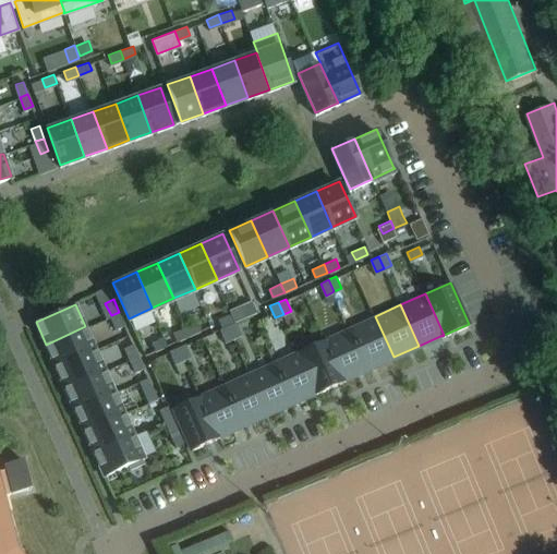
[(243,308),(230,313),(234,321),(246,315),(243,308)]
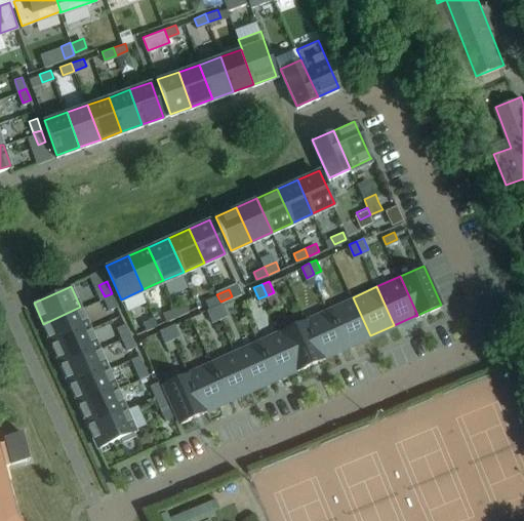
[(117,305),(112,293),(105,296),(110,308),(117,305)]
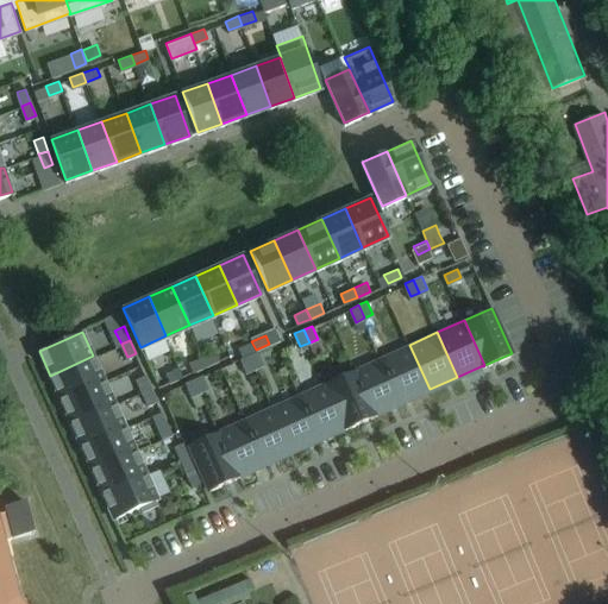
[(251,341),(239,347),(243,356),(256,350),(251,341)]
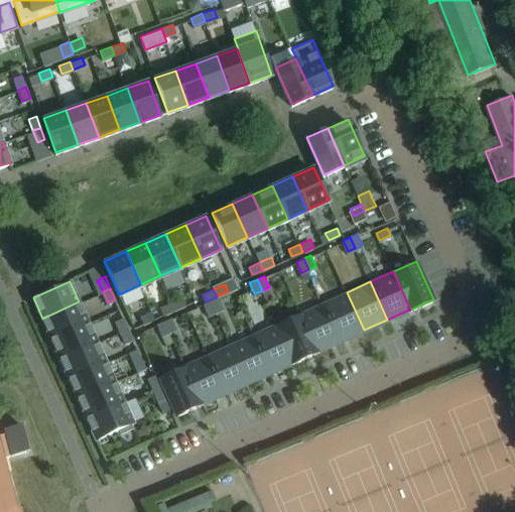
[(347,292),(324,302),(341,341),(364,330),(347,292)]
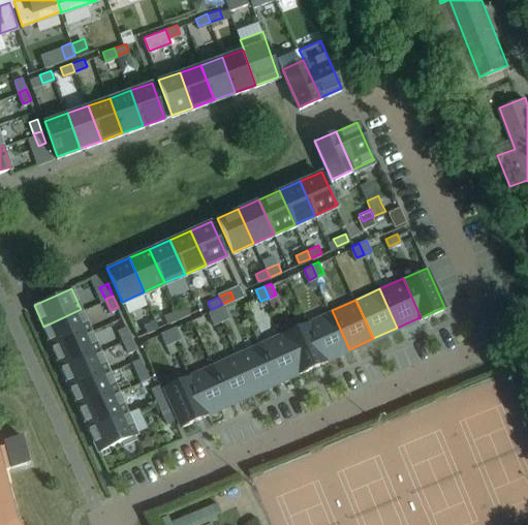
[(187,304),(176,309),(179,317),(190,311),(187,304)]
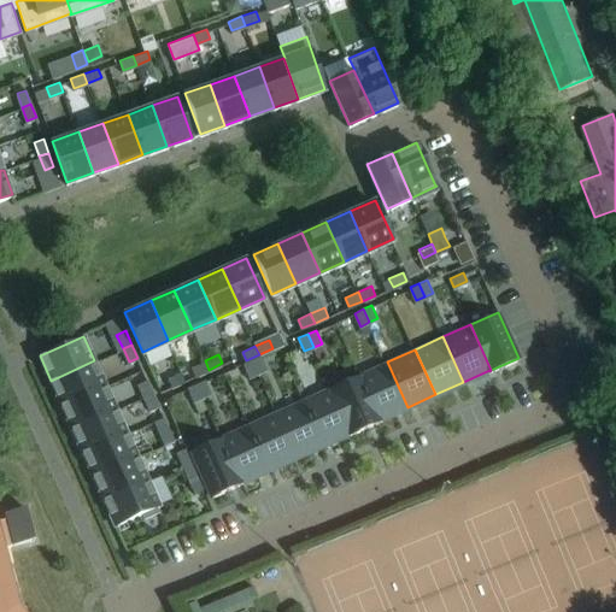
[(260,354),(252,358),(258,371),(267,368),(260,354)]
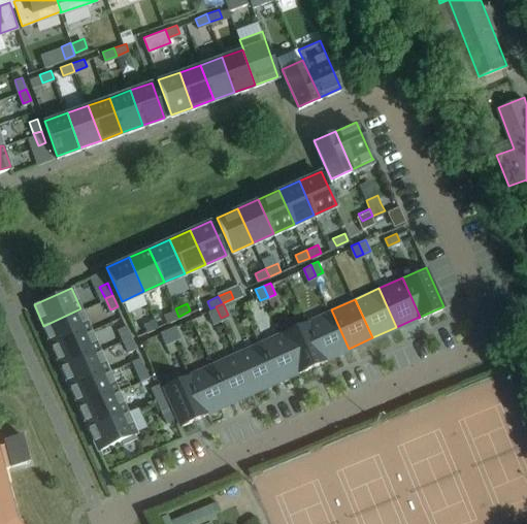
[(216,306),(208,310),(213,322),(221,318),(216,306)]
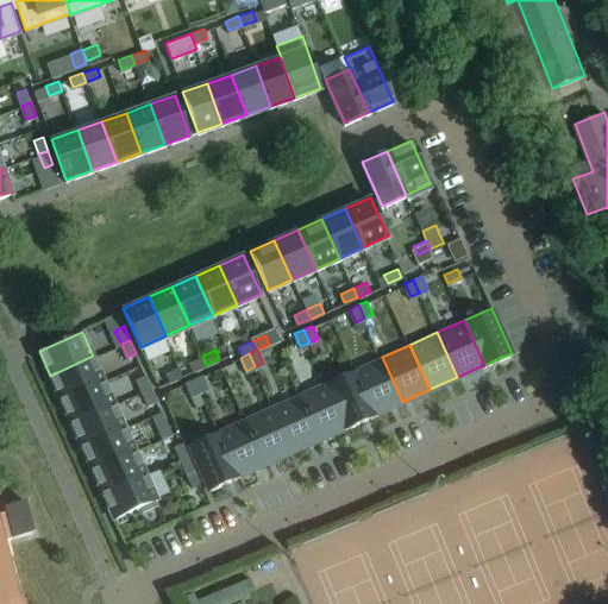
[(50,376),(61,398),(104,379),(93,356),(50,376)]
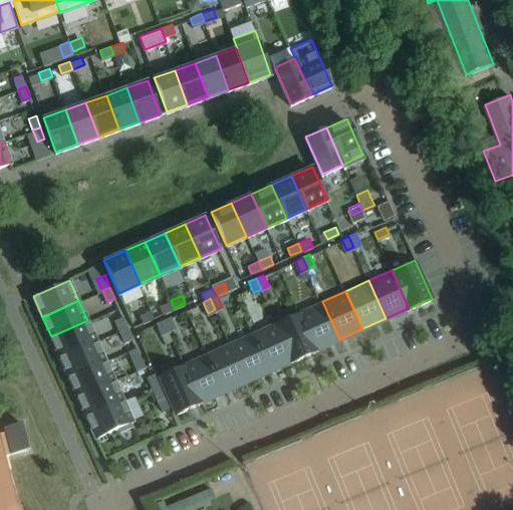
[(174,308),(171,300),(160,305),(163,312),(174,308)]
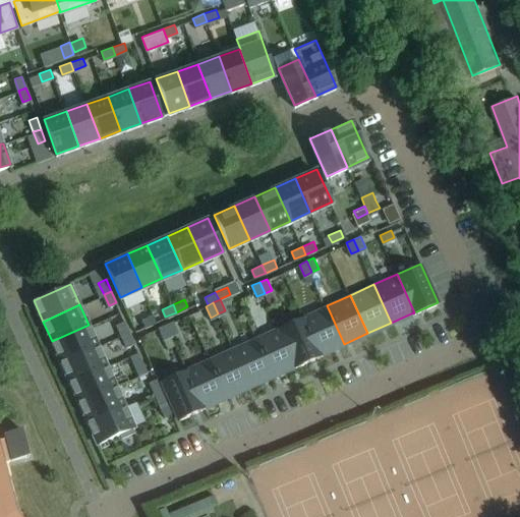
[(327,305),(303,317),(321,354),(344,344),(327,305)]
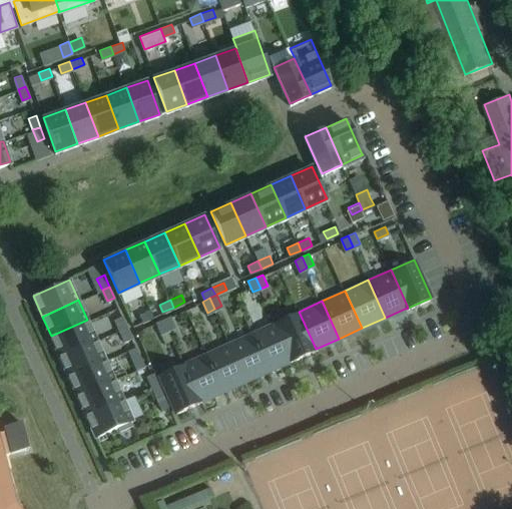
[(139,314),(143,321),(154,316),(150,309),(139,314)]
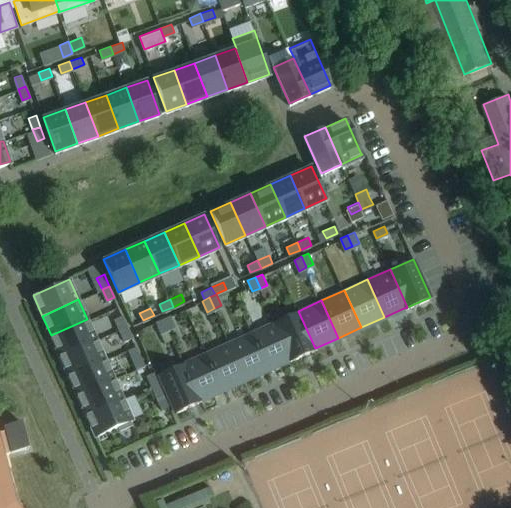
[(298,311),(274,321),(291,359),(315,349),(315,348),(298,311)]
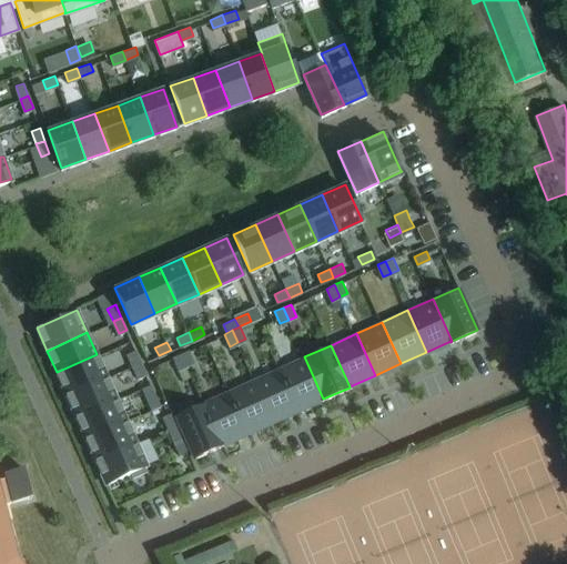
[(132,364),(141,361),(135,349),(127,352),(132,364)]
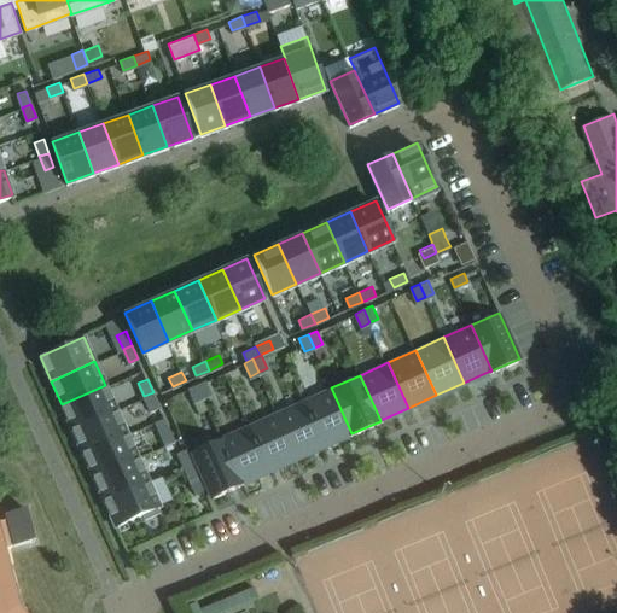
[(207,380),(197,384),(203,397),(213,393),(207,380)]
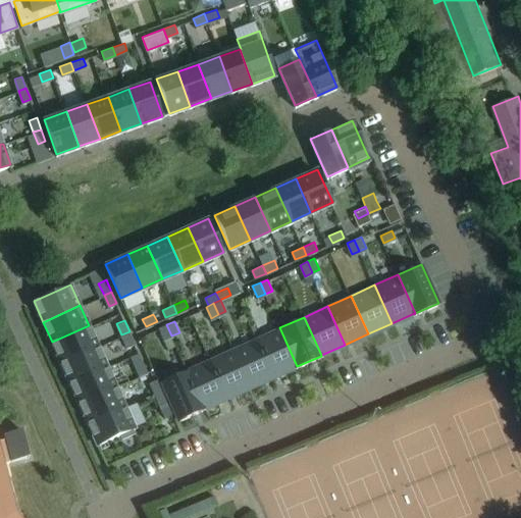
[(166,324),(159,327),(164,339),(171,335),(166,324)]
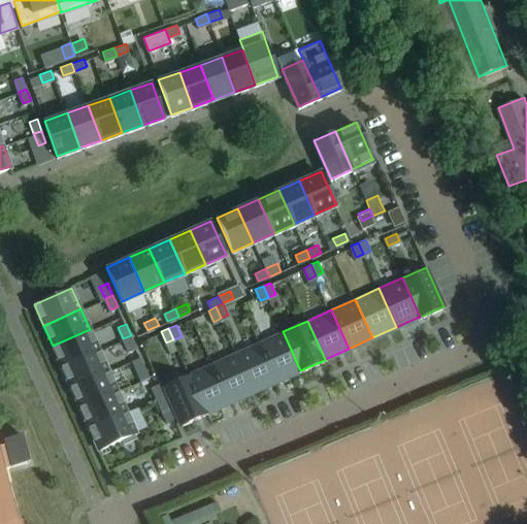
[(53,346),(62,366),(99,350),(90,329),(53,346)]
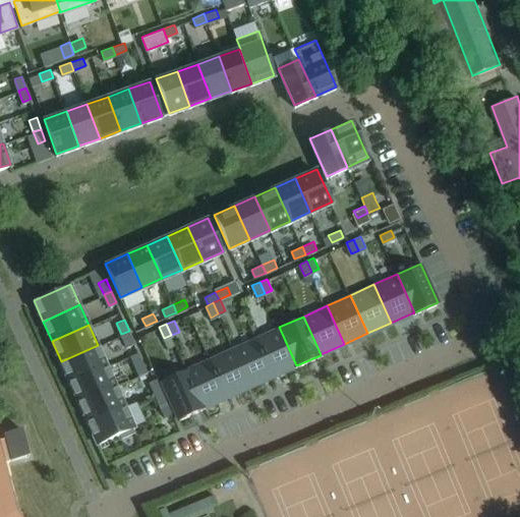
[(279,327),(255,337),(273,376),(296,365),(279,327)]
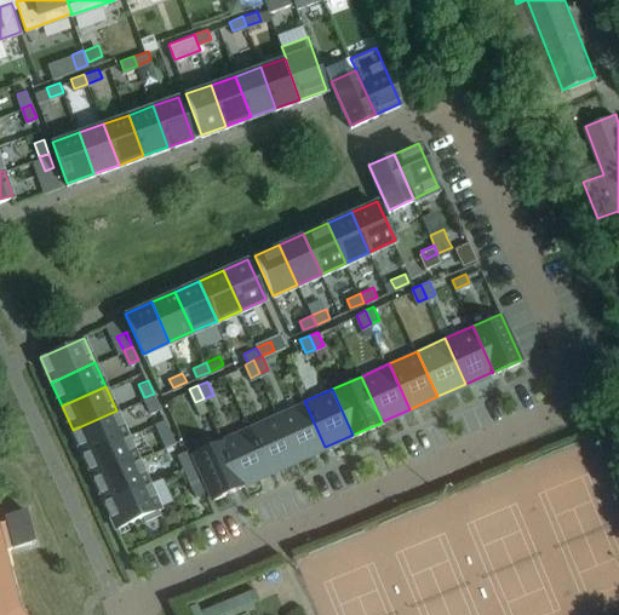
[(160,407),(154,394),(144,397),(150,411),(160,407)]
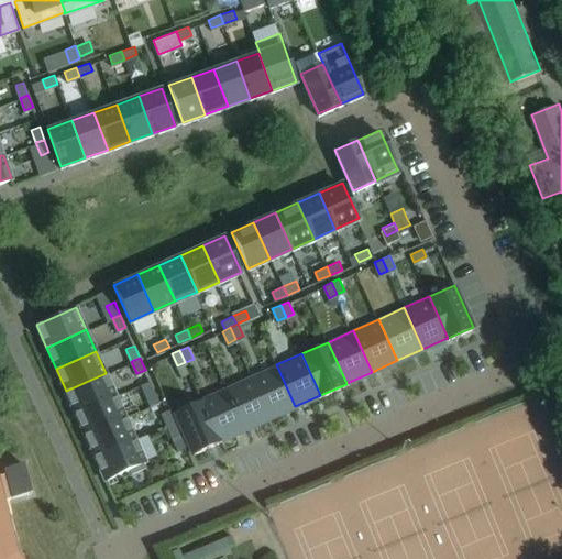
[(276,364),(251,376),(270,417),(295,406),(276,364)]
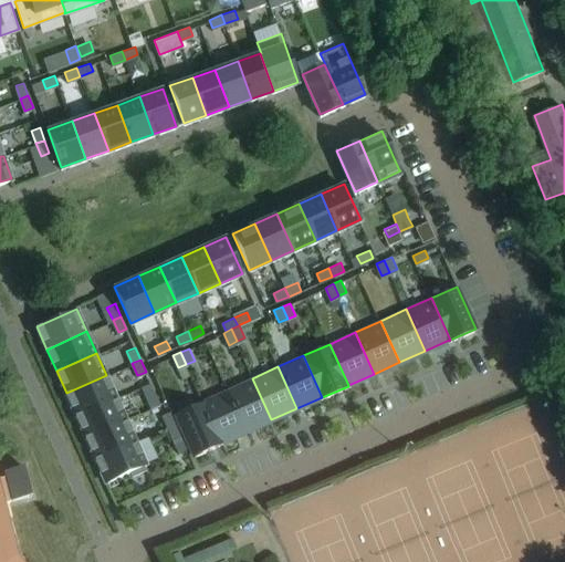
[(66,393),(76,415),(116,396),(106,375),(66,393)]
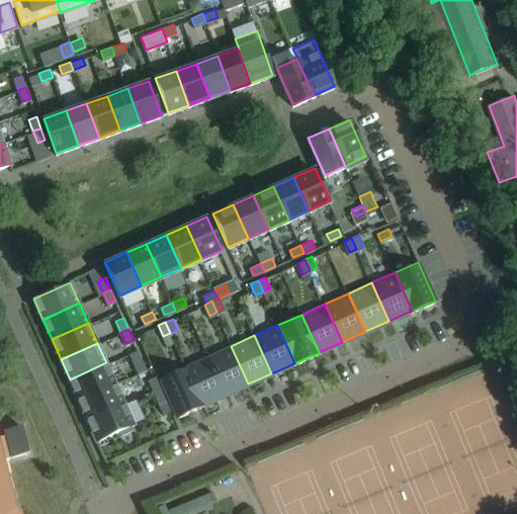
[(231,346),(207,356),(225,395),(248,383),(231,346)]
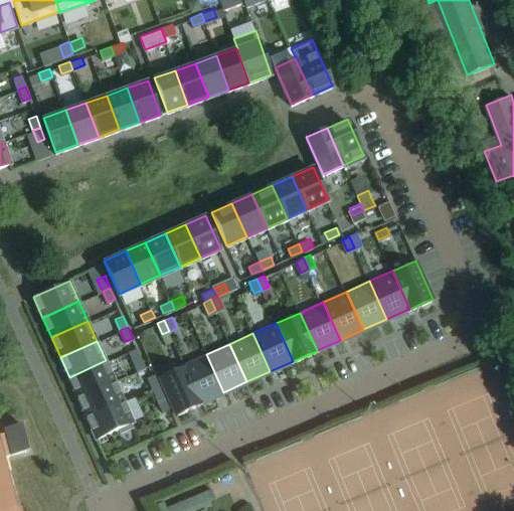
[(206,354),(183,365),(200,403),(201,402),(223,392),(206,354)]
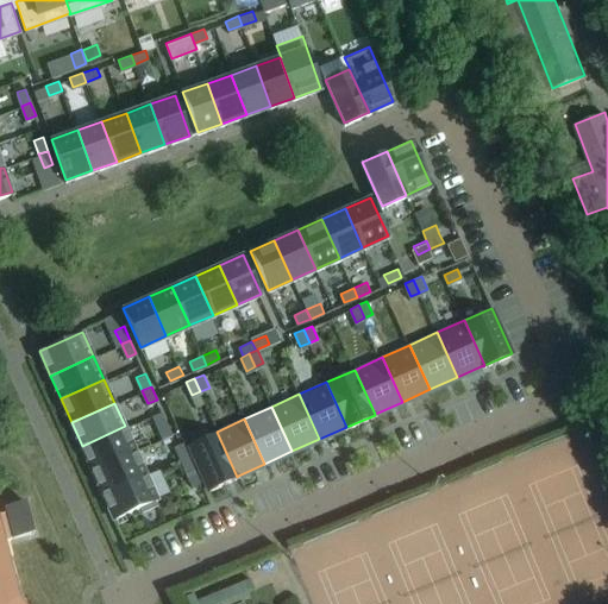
[(171,433),(165,420),(157,425),(163,438),(171,433)]
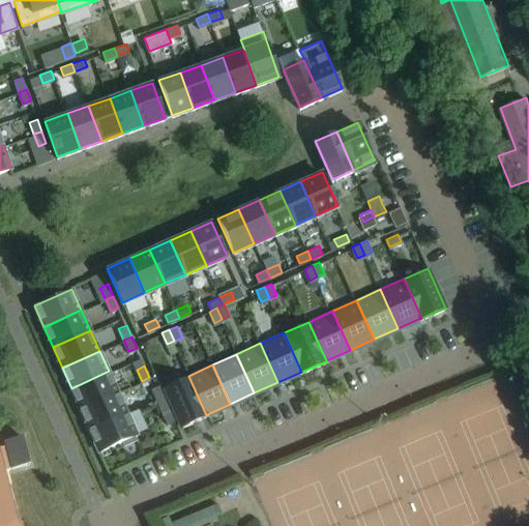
[(71,388),(80,408),(118,391),(109,371),(71,388)]
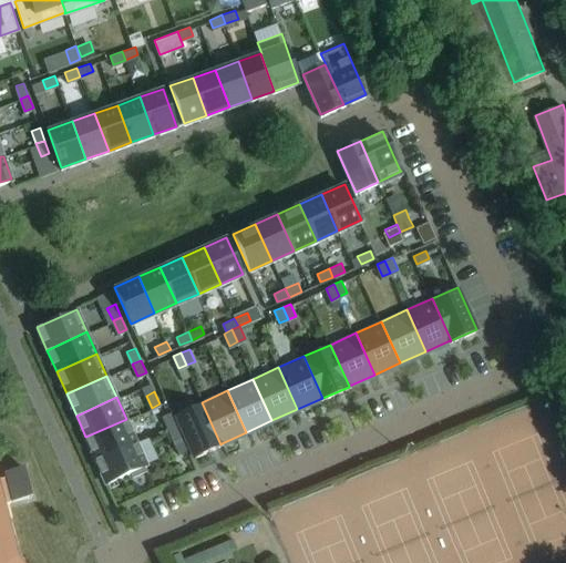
[(202,402),(176,413),(195,456),(220,444),(202,402)]
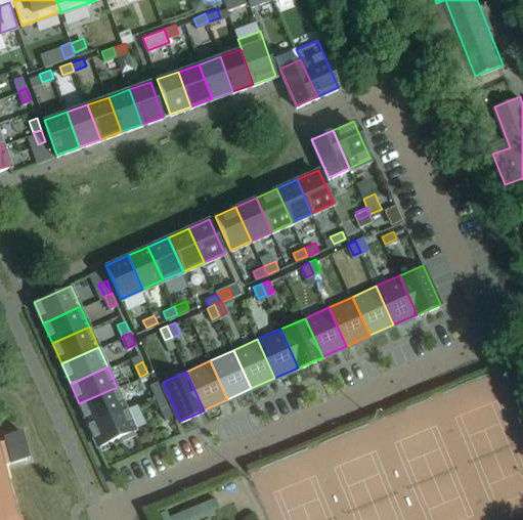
[(150,383),(156,394),(163,391),(158,379),(150,383)]
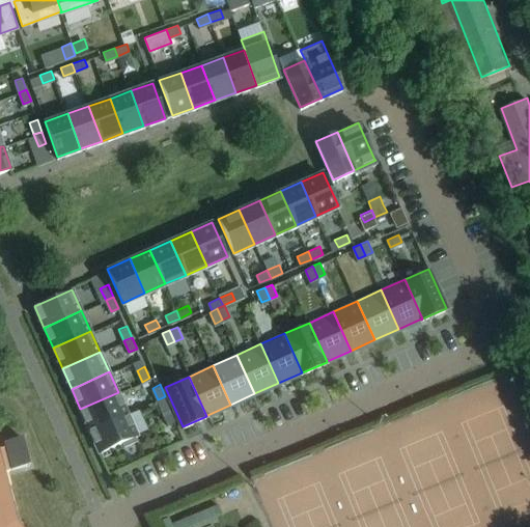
[(80,409),(89,430),(128,413),(118,392),(80,409)]
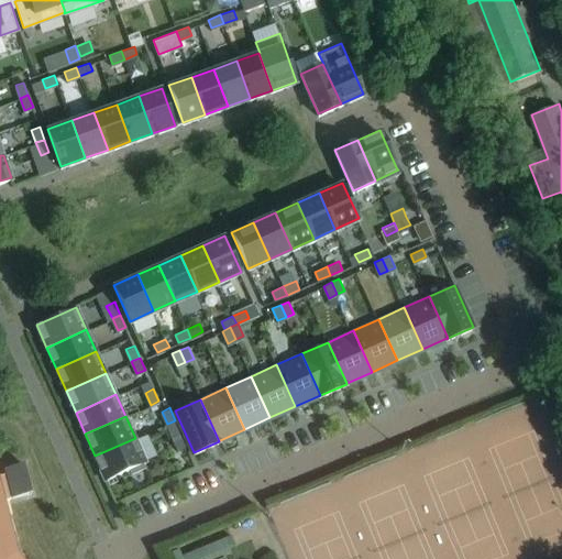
[(180,433),(175,420),(167,424),(173,436),(180,433)]
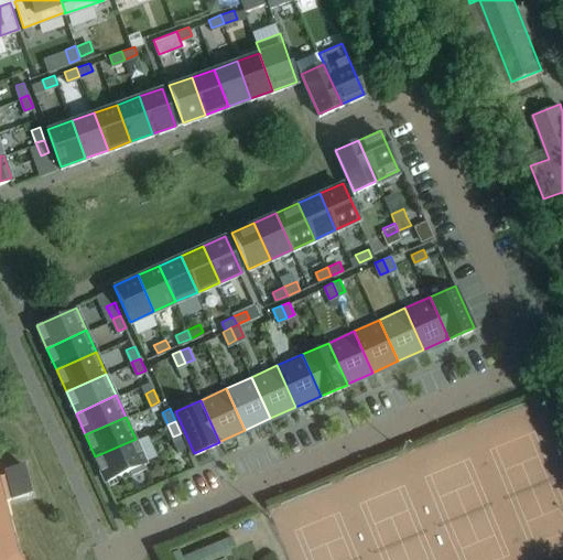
[(136,439),(95,456),(105,480),(131,467),(132,472),(144,466),(142,462),(145,461),(136,439)]
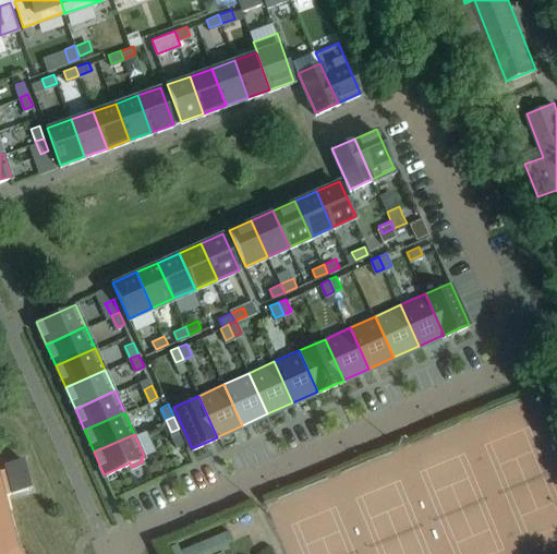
[(37,447),(22,453),(27,468),(43,462),(37,447)]
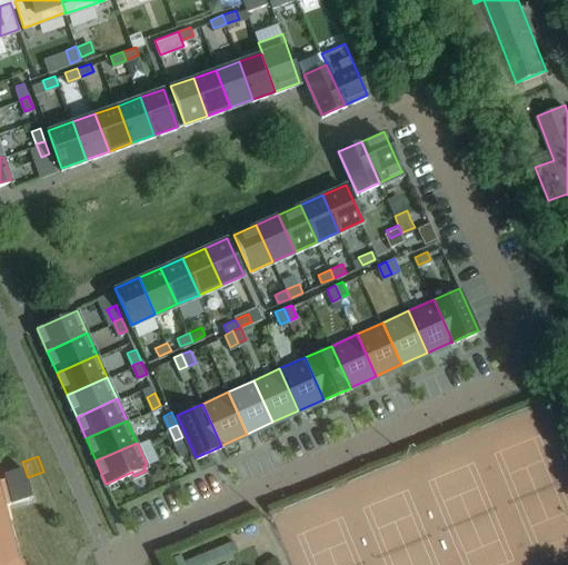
[(0,477),(0,564),(25,564),(17,553),(3,503),(31,495),(23,467),(5,472),(6,476),(0,477)]
